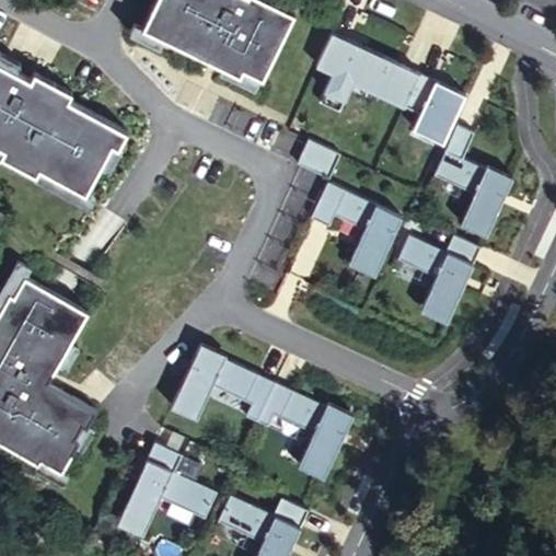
[(155,0),(142,27),(142,29),(164,39),(221,68),(240,78),(243,71),(259,80),(263,81),(290,24),(275,16),(279,8),(265,0),(155,0)]
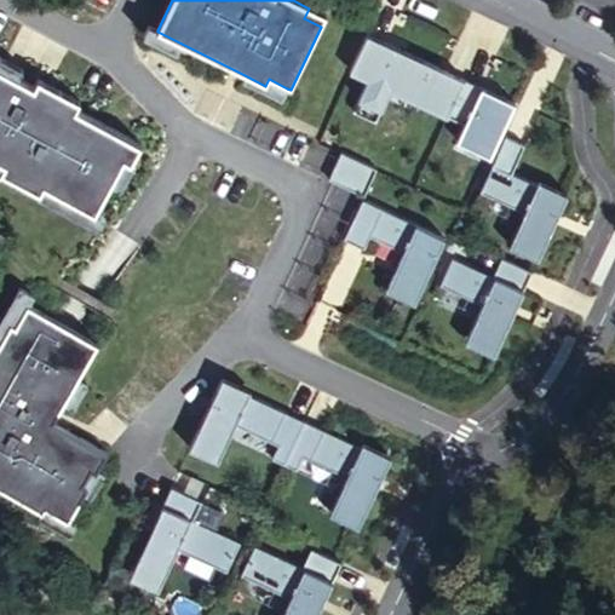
[(326,16),(309,9),(304,18),(321,27),(326,16)]
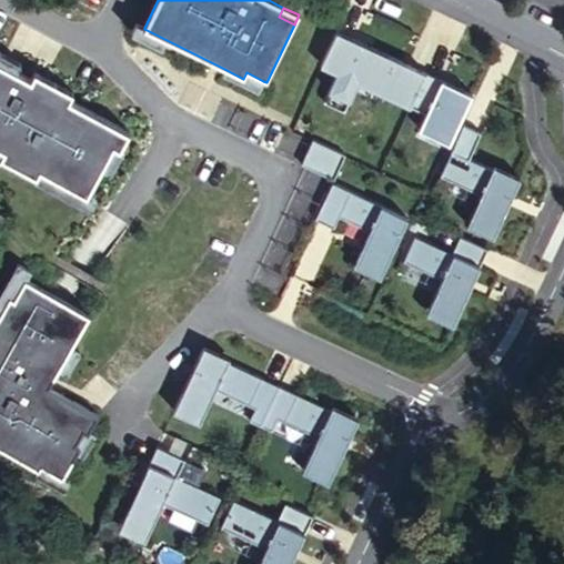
[(162,49),(167,40),(144,29),(144,28),(137,23),(131,33),(162,49)]
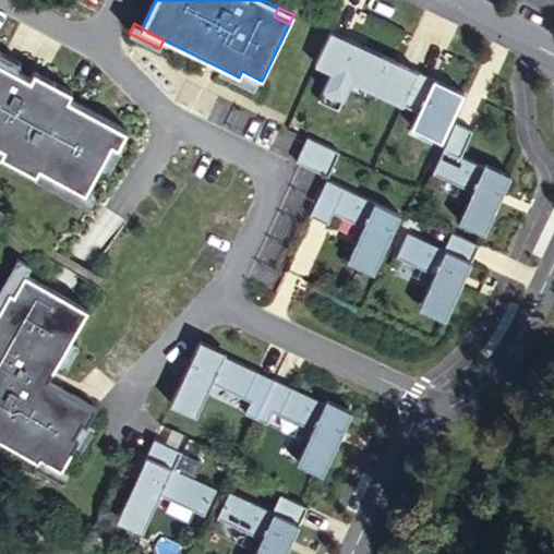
[(411,131),(441,144),(460,99),(332,36),(316,69),(332,76),(318,105),(338,115),(352,85),(418,116),(411,131)]
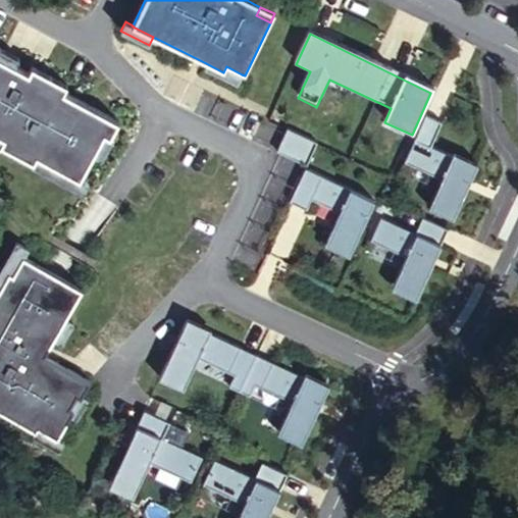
[(0,139),(3,141),(0,147),(33,165),(36,159),(80,183),(103,138),(109,141),(117,124),(63,95),(47,87),(51,81),(31,69),(28,75),(14,69),(0,60),(0,139)]
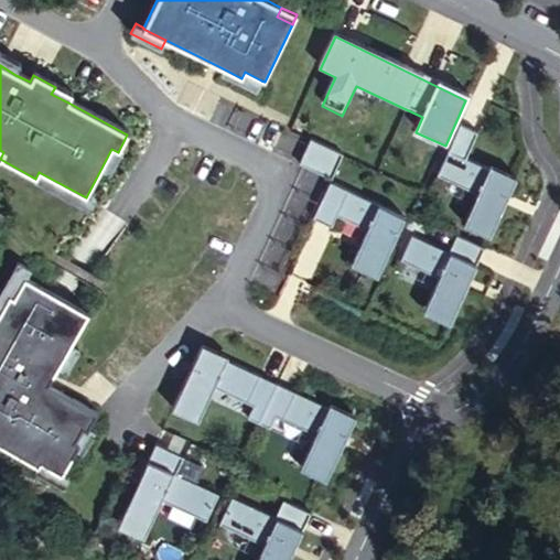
[(257,90),(261,81),(245,72),(241,78),(223,68),(222,73),(257,90)]
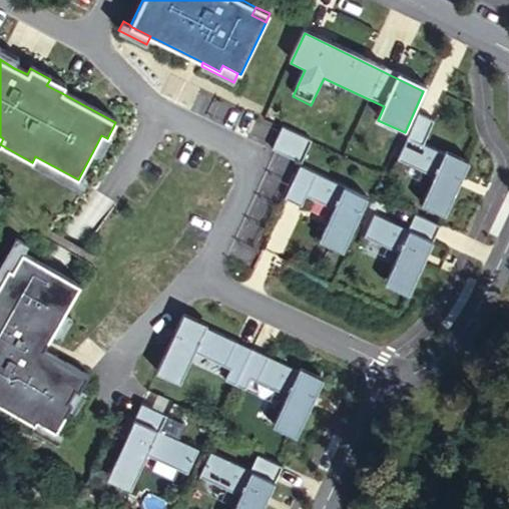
[(433,123),(418,116),(397,162),(433,179),(420,206),(443,217),(466,167),(422,147),(433,123)]
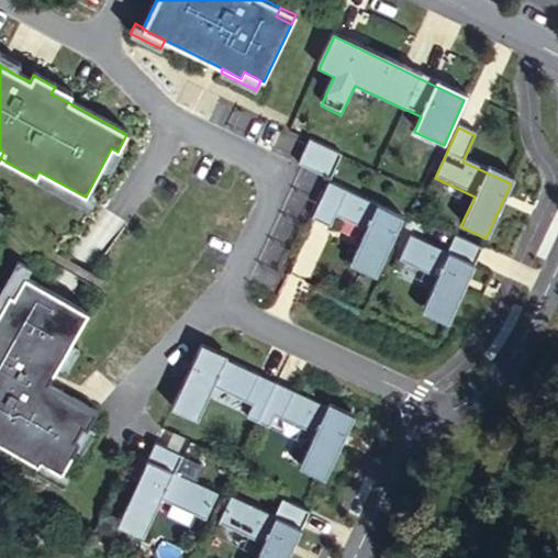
[(310,143),(299,167),(330,181),(342,157),(310,143)]
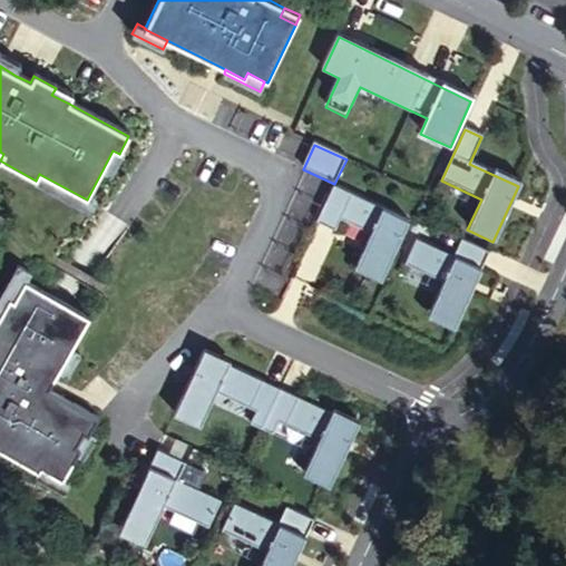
[(333,186),(315,225),(334,234),(340,222),(370,236),(358,264),(384,276),(409,222),(333,186)]
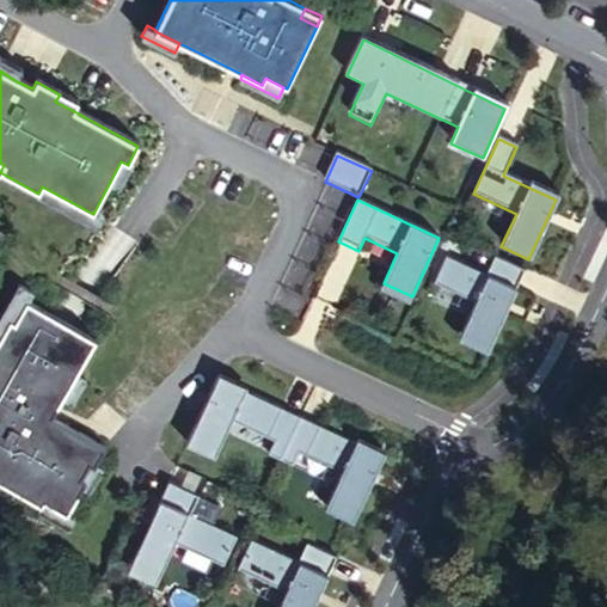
[(451,241),(445,255),(467,267),(474,253),(451,241)]
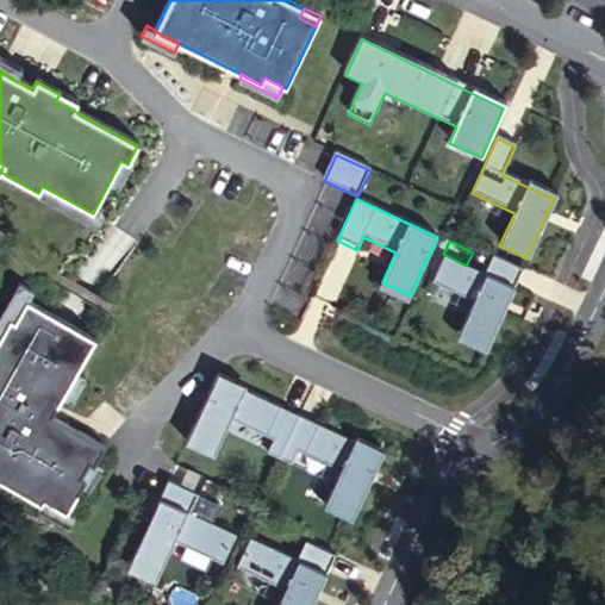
[(444,257),(435,284),(476,303),(461,335),(486,347),(513,289),(486,276),(444,257)]
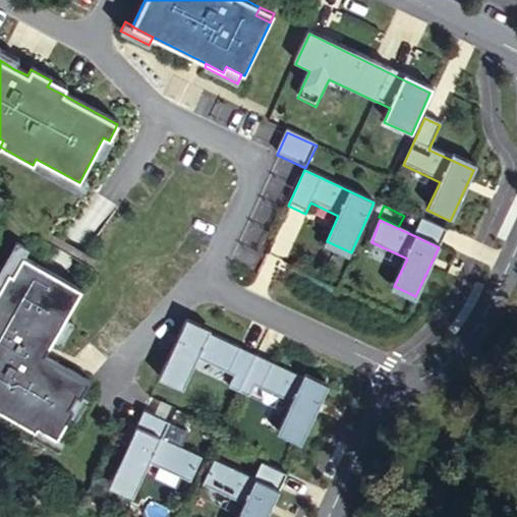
[(422,221),(415,236),(439,247),(446,231),(422,221)]
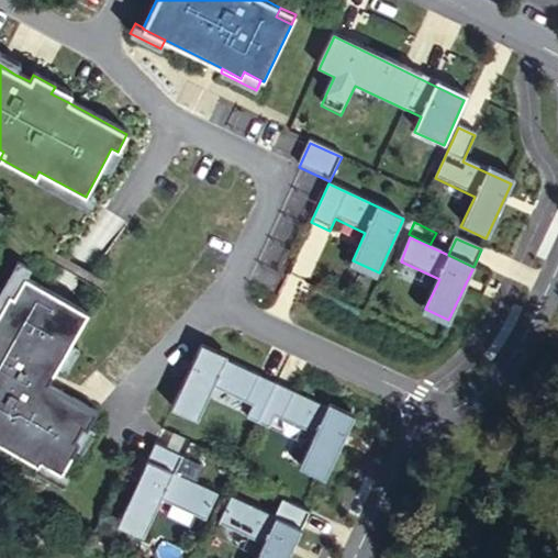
[(0,448),(29,466),(25,470),(55,489),(60,480),(54,476),(69,452),(76,456),(88,435),(81,431),(92,414),(67,398),(42,382),(86,312),(21,271),(9,291),(4,288),(0,294),(0,448)]
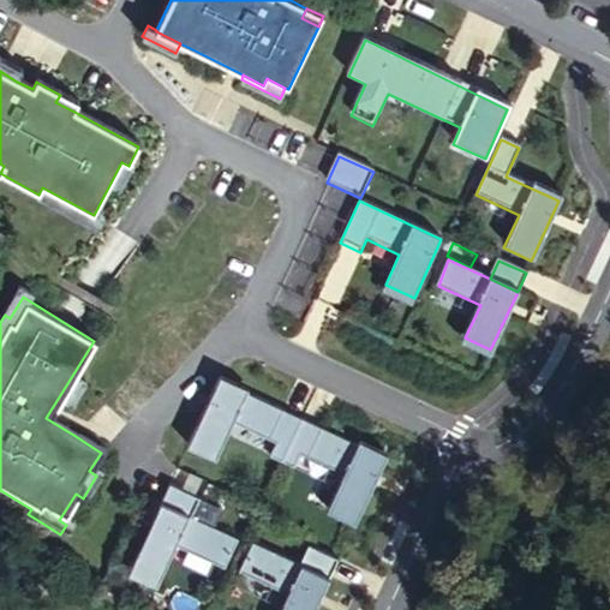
[(283,471),(328,491),(320,509),(351,525),(359,506),(380,458),(213,380),(191,428),(183,446),(214,461),(222,442),(265,462),(259,476),(277,484),(283,471)]
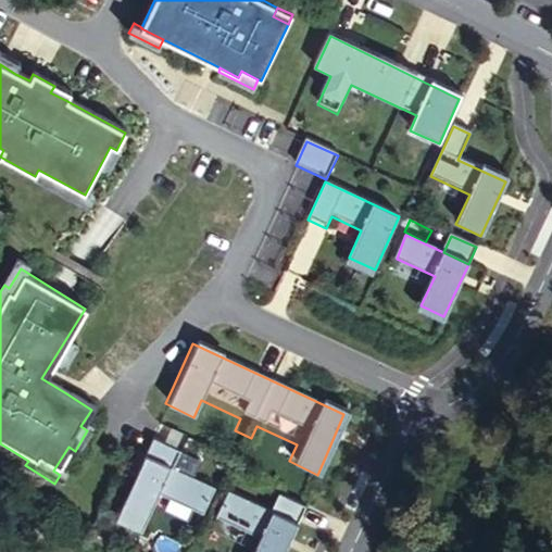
[(153,440),(146,456),(116,516),(141,528),(158,497),(166,501),(161,512),(182,523),(188,511),(202,518),(215,492),(174,471),(182,454),(153,440)]
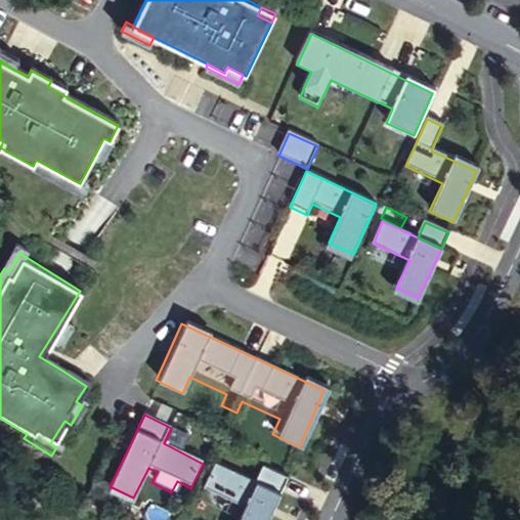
[(216,463),(248,477),(253,466),(221,451),(216,463)]
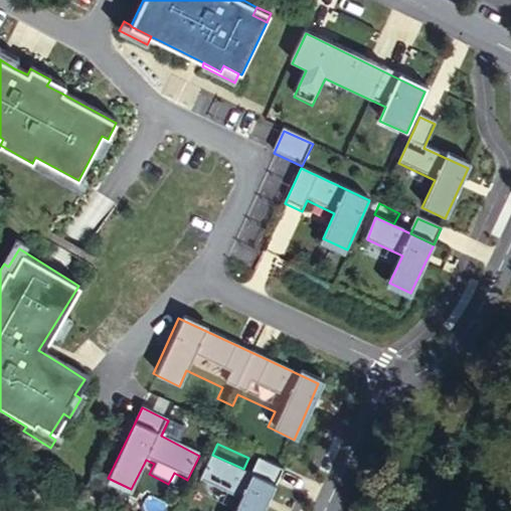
[(264,510),(277,486),(284,470),(258,458),(250,473),(211,455),(199,479),(240,499),(234,510),(264,510)]
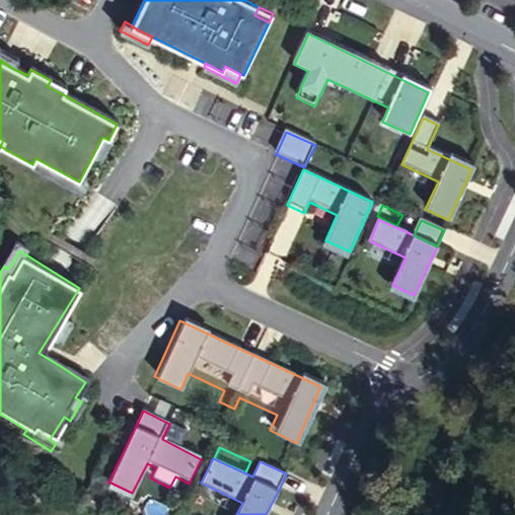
All buildings are outlined.
